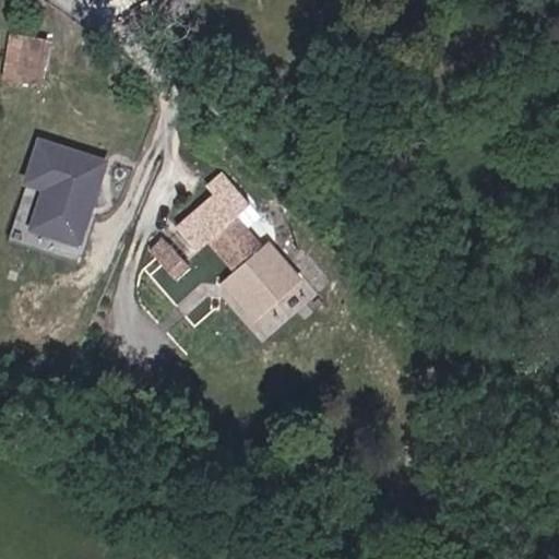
[(51,1),(47,0),(16,0),(9,38),(44,45),(51,1)]
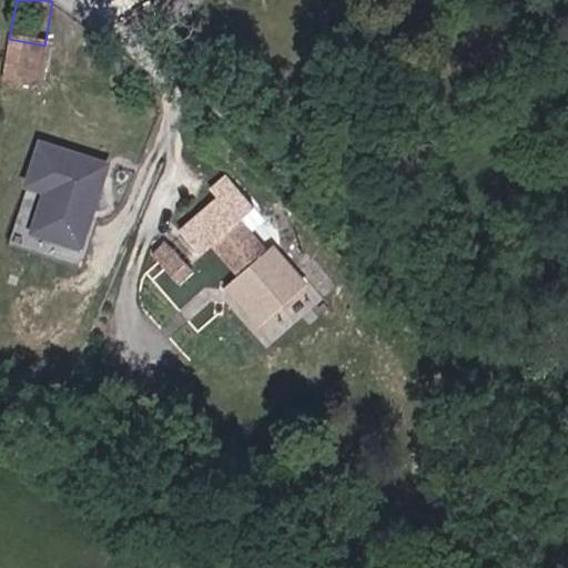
[(88,199),(110,131),(62,117),(49,158),(36,199),(83,213),(88,199)]
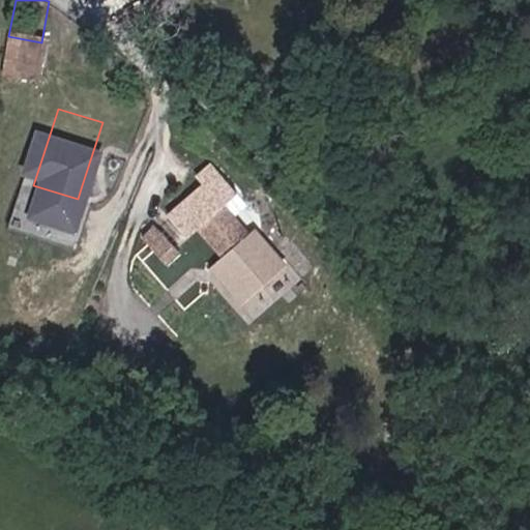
[(201,186),(221,172),(197,136),(175,153),(181,160),(145,188),(164,212),(174,204),(197,235),(223,215),(201,186)]
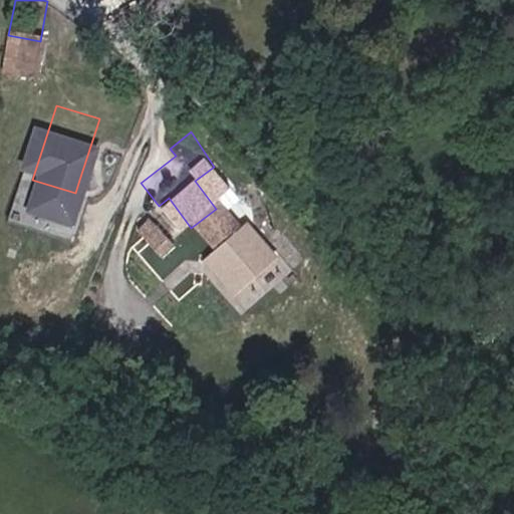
[(133,198),(120,209),(144,235),(156,224),(133,198)]
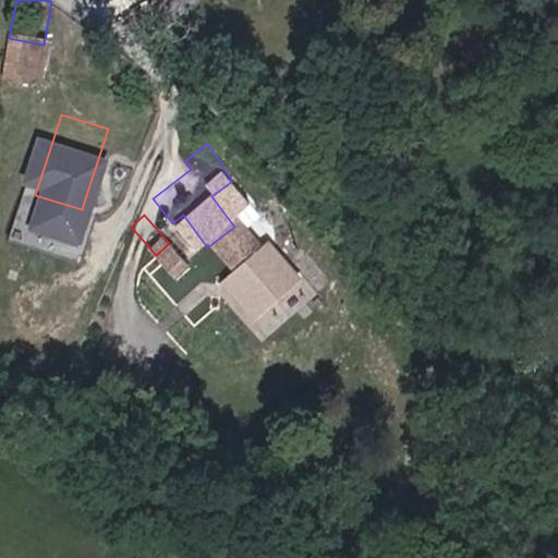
[(178,226),(168,232),(186,258),(196,251),(178,226)]
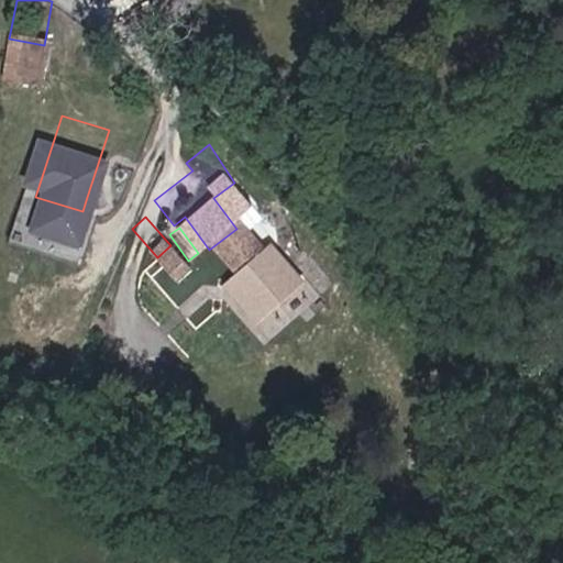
[(268,338),(298,313),(289,304),(311,285),(273,241),(222,284),(268,338)]
